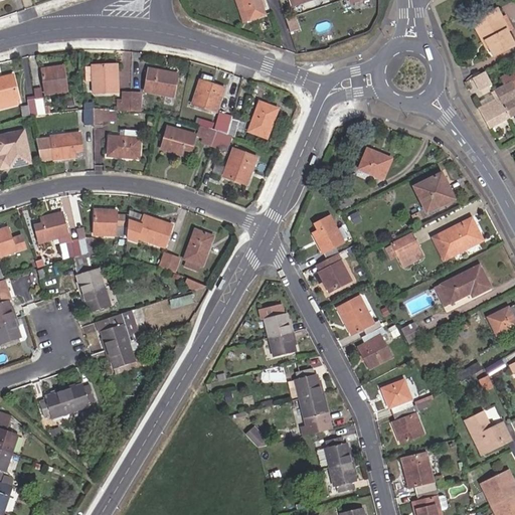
[(265,15),(260,0),(234,0),(242,23),(265,15)]
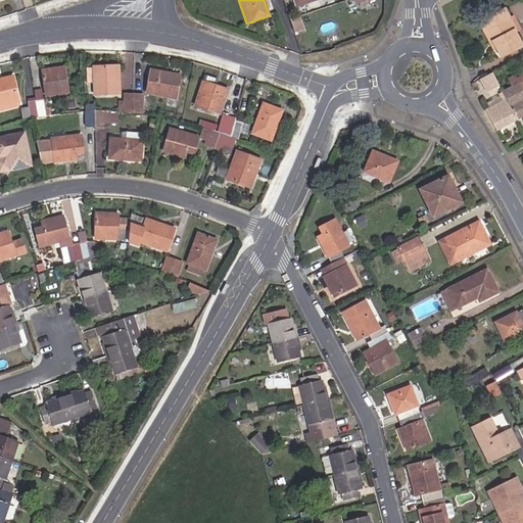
[(506,7),(483,19),(494,41),(492,42),(496,48),(501,56),(522,45),(515,33),(516,32),(510,21),(513,20),(506,7)]
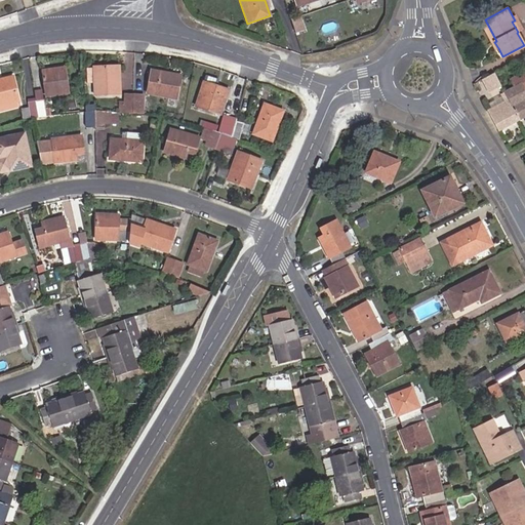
[(304,31),(299,16),(290,19),(295,33),(304,31)]
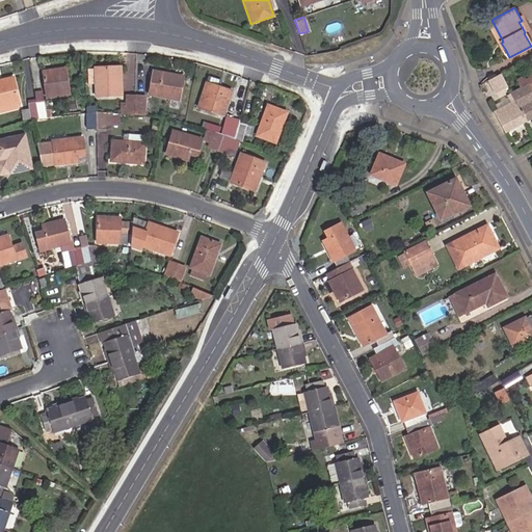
[(525,19),(522,21),(519,22),(525,32),(527,31),(530,29),(525,19)]
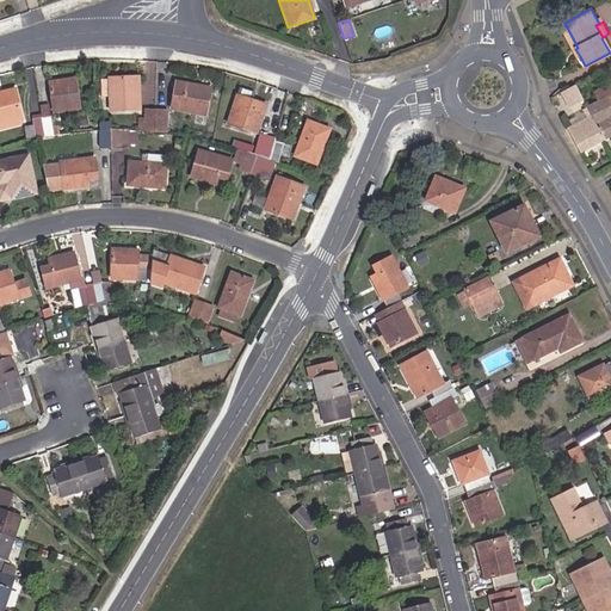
[(578,48),(565,23),(559,25),(576,59),(580,56),(575,49),(578,48)]
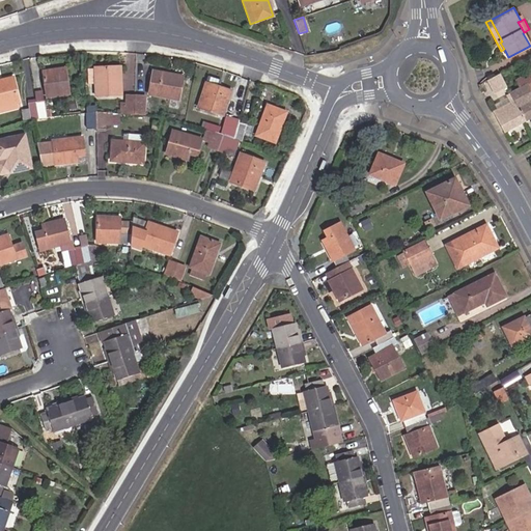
[(119,67),(94,68),(94,84),(95,96),(120,95),(119,67)]
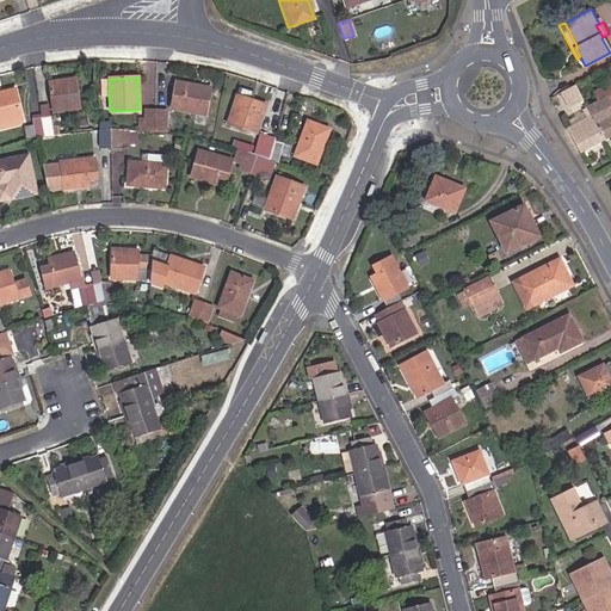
[(63,84),(62,80),(49,81),(54,113),(80,110),(76,82),(63,84)]
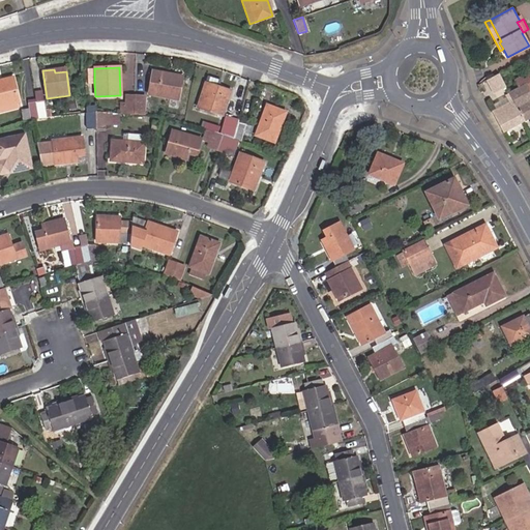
[(164,75),(164,71),(153,70),(148,95),(178,100),(183,76),(174,75),(173,78),(164,75)]
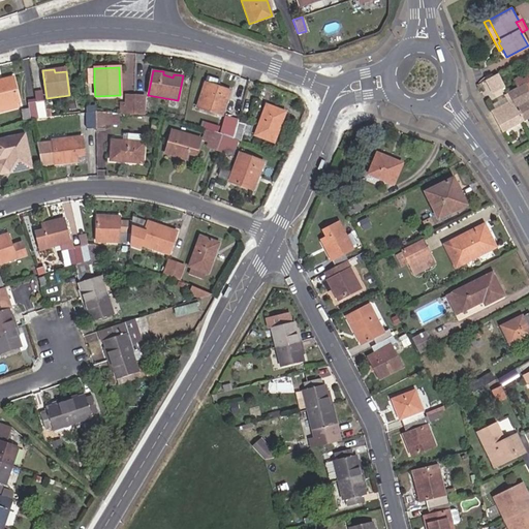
[(508,95),(523,122),(528,118),(528,74),(528,73),(514,80),(518,88),(507,93),(508,95)]
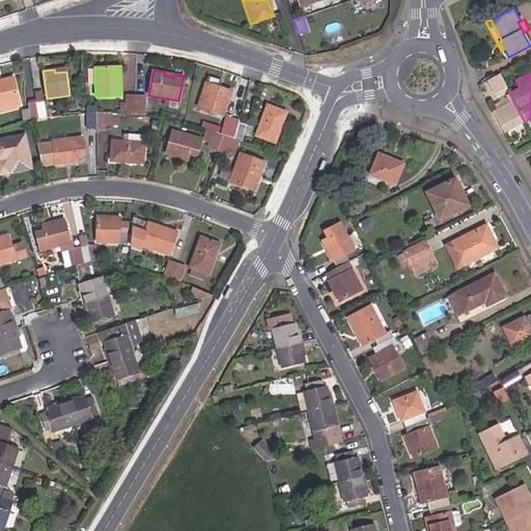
[(506,87),(500,75),(488,81),(495,93),(506,87)]
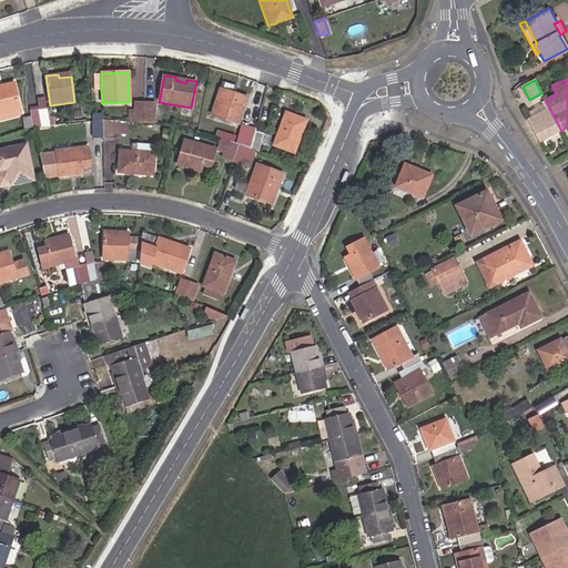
[(1,89),(0,87),(0,85),(0,120),(19,117),(18,111),(22,110),(16,85),(1,89)]
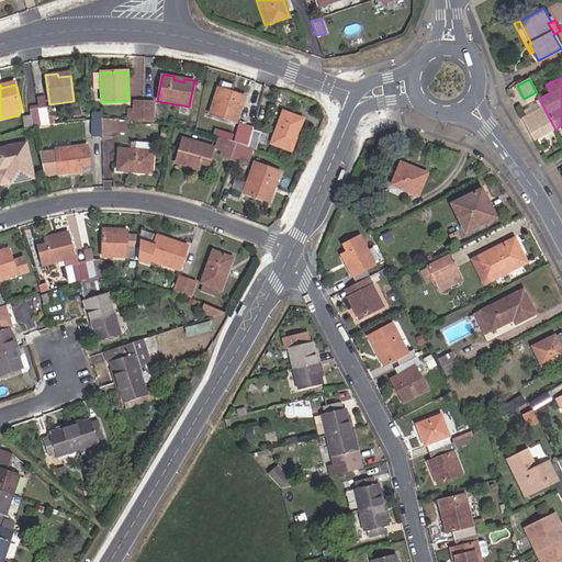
[(245,97),(218,87),(210,114),(236,122),(245,97)]
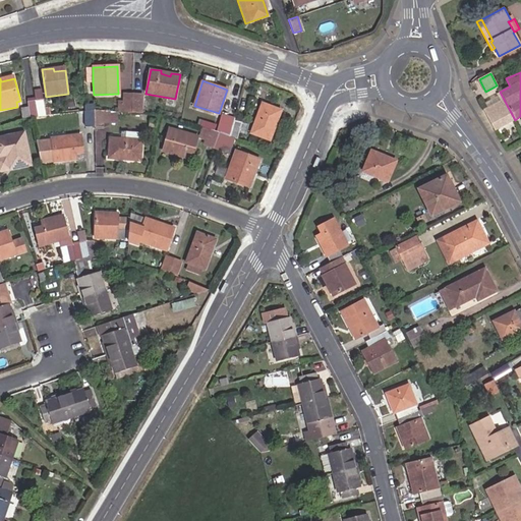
[(44,100),(42,89),(34,91),(36,102),(44,100)]
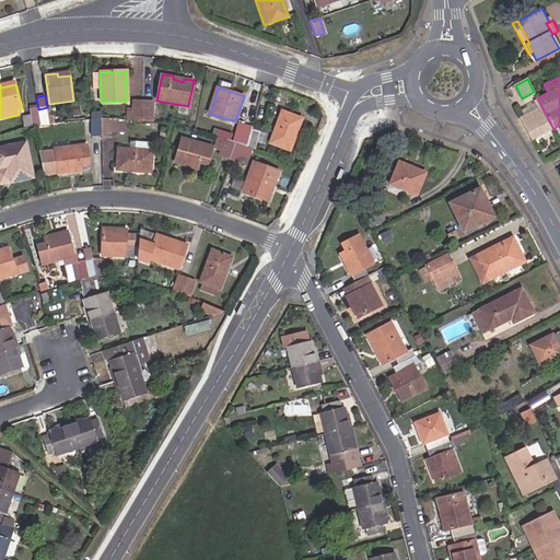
[(142,121),(142,102),(132,101),(132,109),(128,109),(128,120),(142,121)]
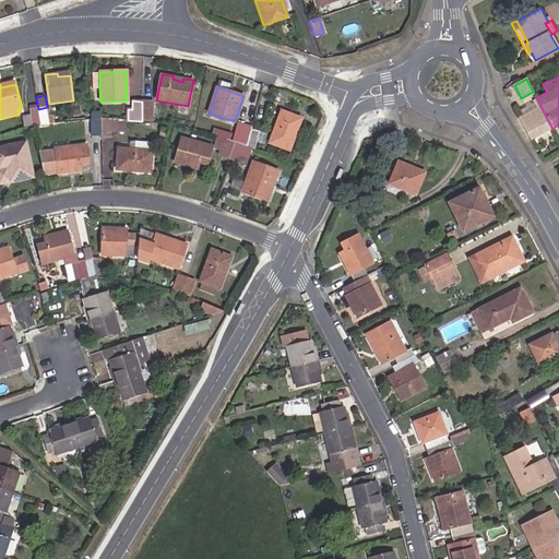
[(519,118),(531,140),(552,129),(537,100),(533,103),(534,104),(536,109),(527,114),(519,118)]
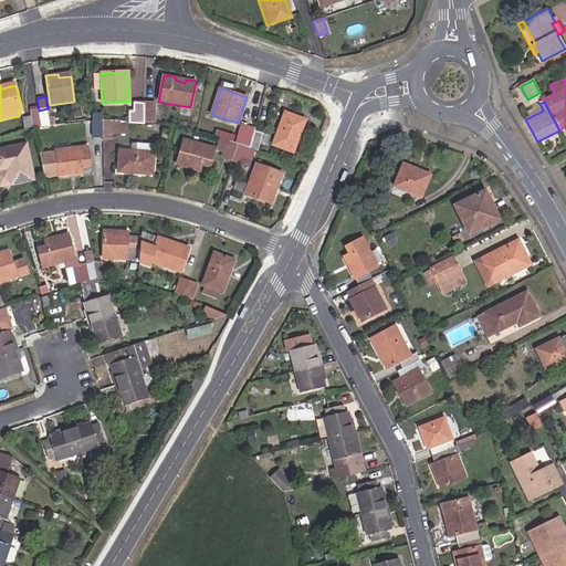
[(155,103),(144,103),(144,123),(155,124),(155,103)]
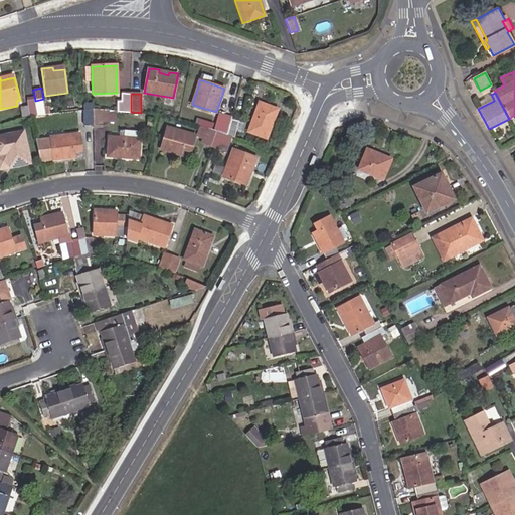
[(484,100),(486,105),(494,101),(492,96),(484,100)]
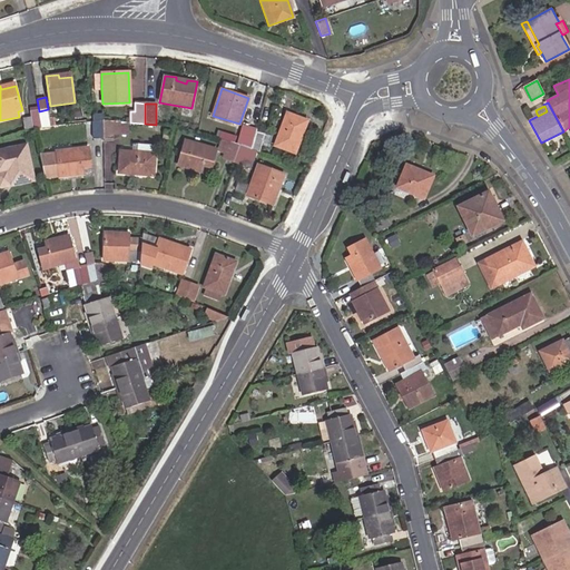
[(39,111),(41,128),(55,127),(53,118),(49,118),(48,109),(39,111)]
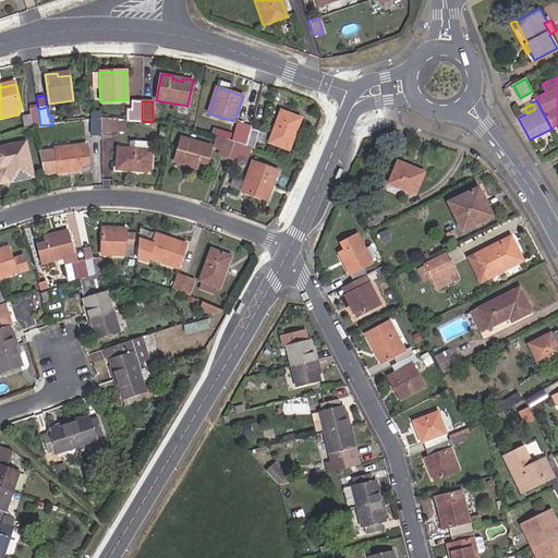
[(31,116),(33,126),(40,125),(38,109),(29,110),(31,116)]
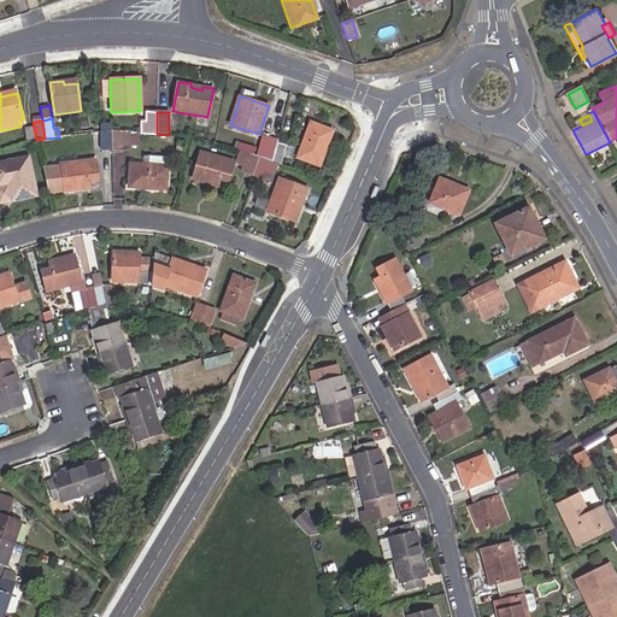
[(334,130),(311,122),(297,158),(319,166),(334,130)]
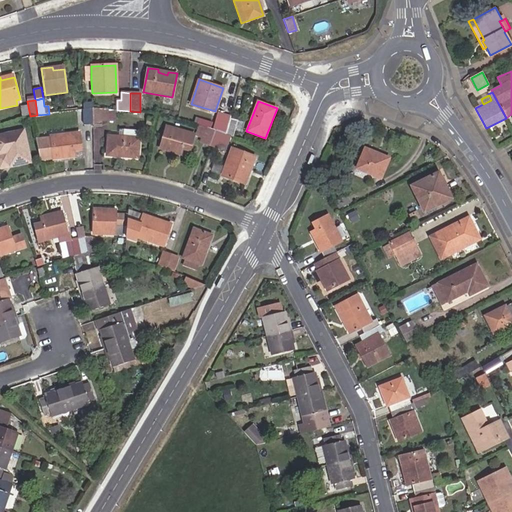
[(30,116),(28,106),(21,108),(23,118),(30,116)]
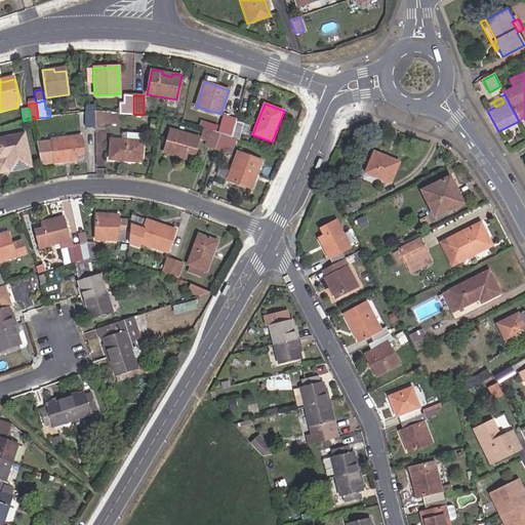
[(85,127),(95,127),(95,111),(85,112),(85,127)]
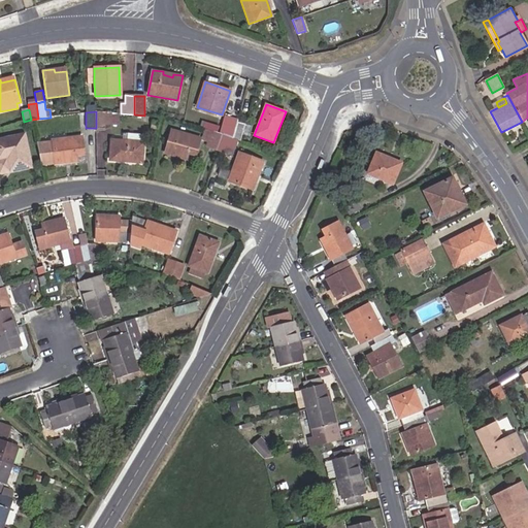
[(96,111),(96,128),(105,128),(105,127),(111,127),(111,113),(105,113),(105,112),(96,111)]
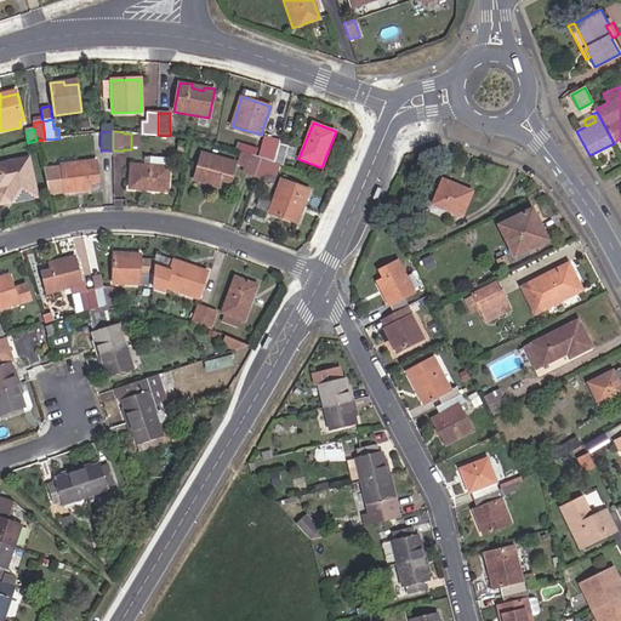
[(279,143),(280,141),(268,138),(262,137),(258,149),(265,151),(263,159),(274,163),(279,143)]
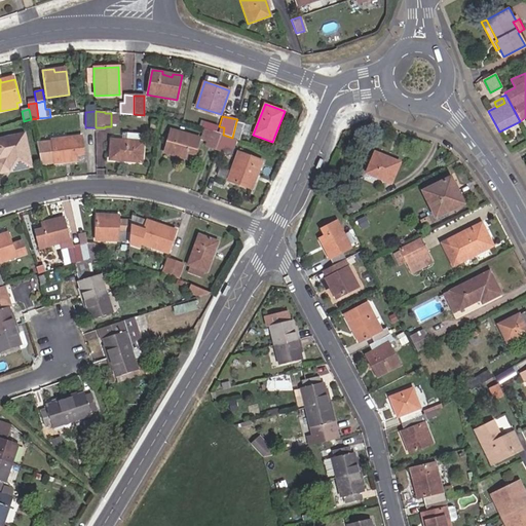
[(237,140),(239,141),(240,135),(245,123),(236,121),(232,138),(237,140)]
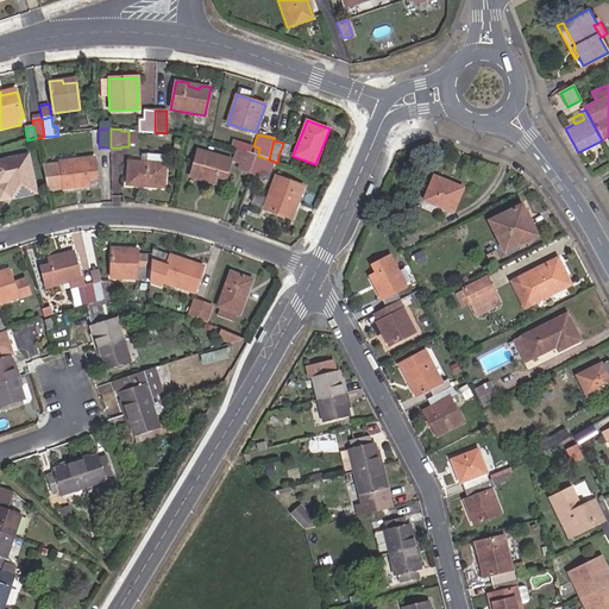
[(283,143),(278,156),(288,158),(292,146),(283,143)]
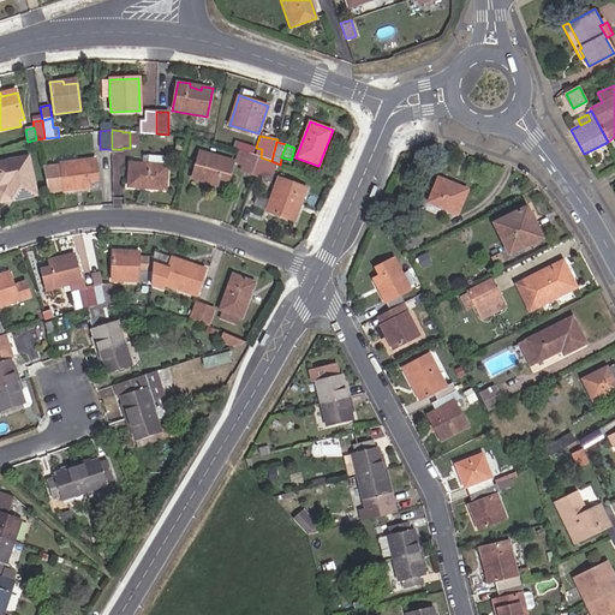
[(236,163),(242,165),(246,153),(239,150),(236,163)]
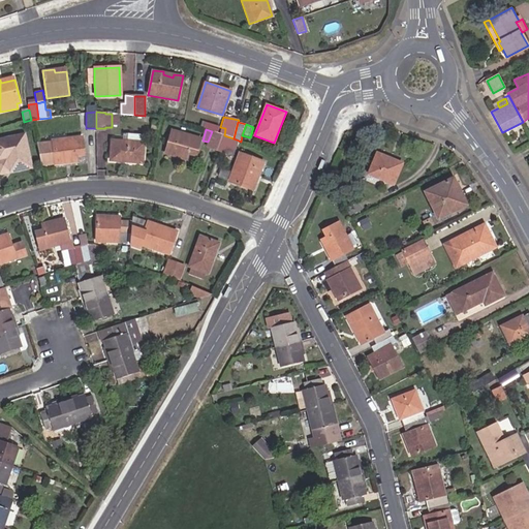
[(200,138),(173,130),(165,154),(187,160),(189,154),(195,156),(200,138)]
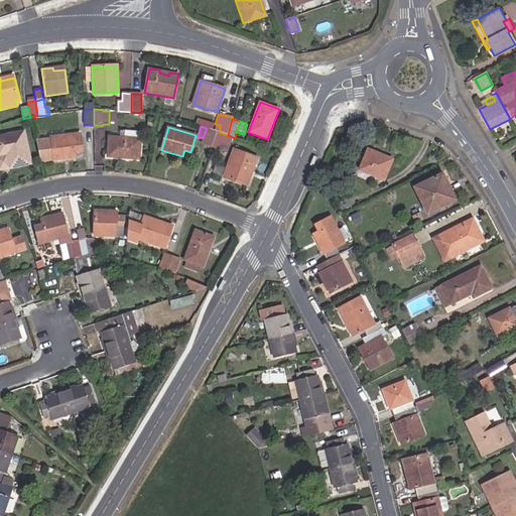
[(201,144),(211,147),(217,131),(207,128),(203,138),(201,144)]
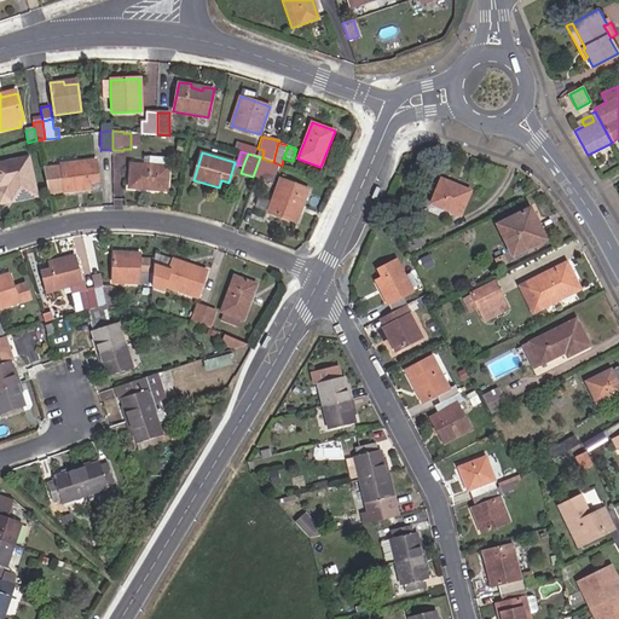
[(150,156),(150,166),(168,167),(169,158),(150,156)]
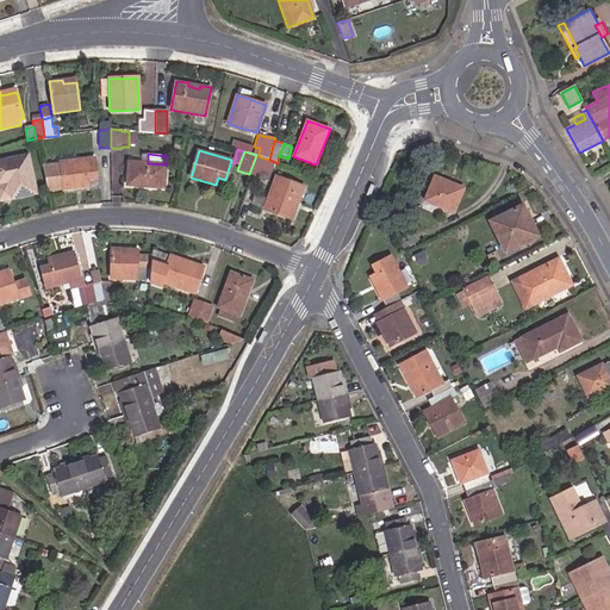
[(27,155),(0,161),(0,200),(35,193),(27,155)]
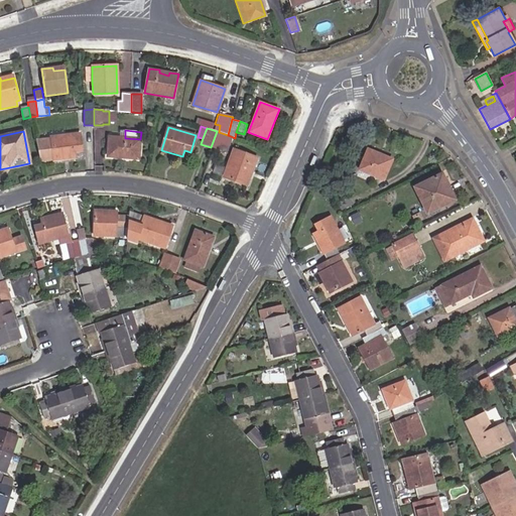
[(227,152),(233,137),(228,135),(219,132),(217,131),(211,147),(227,152)]
